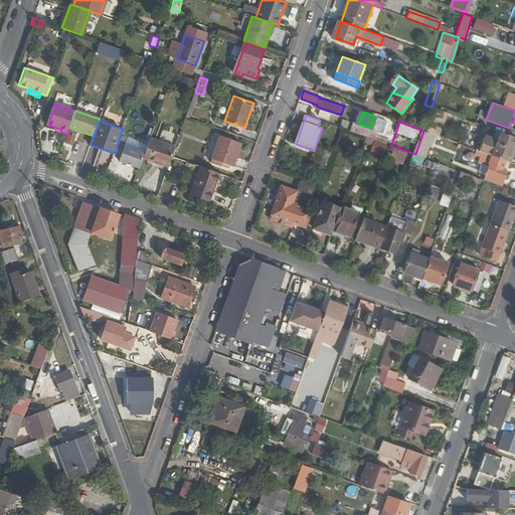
[(496,130),(492,140),(514,147),(514,144),(514,137),(513,136),(496,130)]
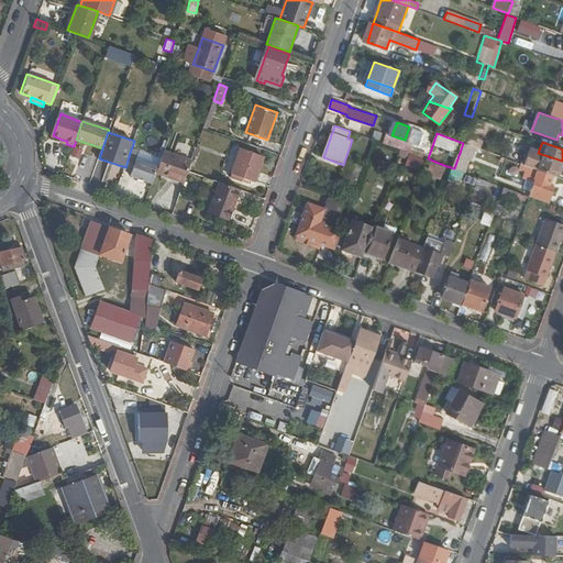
[(412,153),(423,157),(426,151),(415,147),(412,153)]
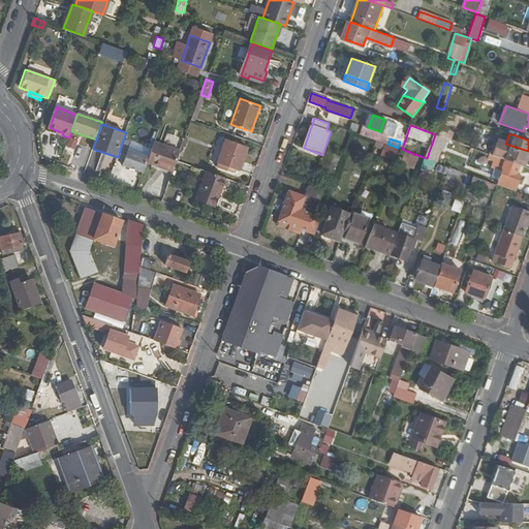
[(248,148),(227,141),(219,163),(240,170),(248,148)]
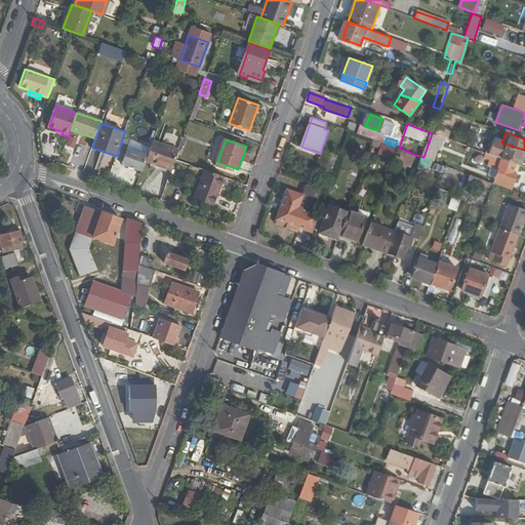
[(484,150),(483,152),(501,158),(518,164),(520,161),(524,150),(501,143),(492,139),(488,151),(484,150)]
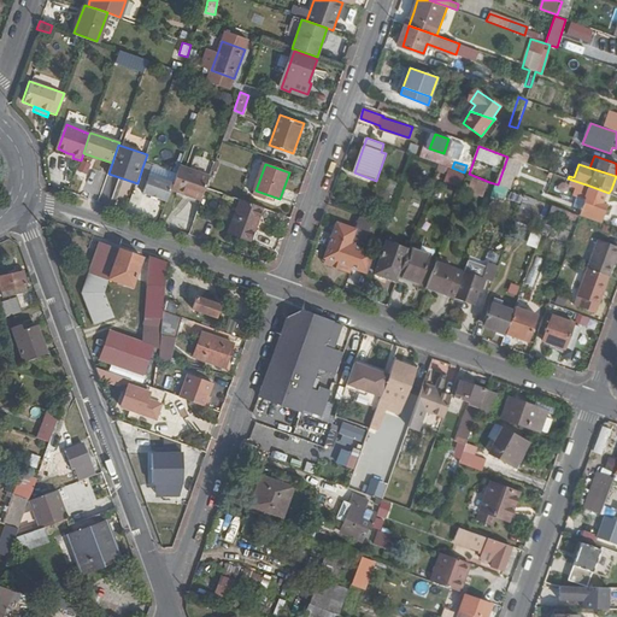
[(186,168),(180,165),(174,183),(171,189),(177,191),(186,168)]
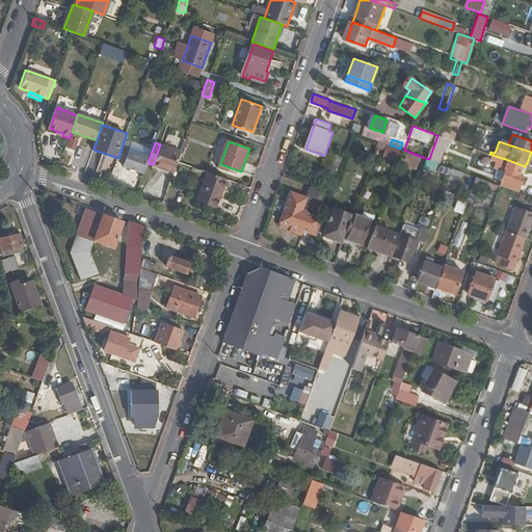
[(144,173),(148,163),(150,158),(130,151),(131,148),(123,144),(118,158),(117,160),(126,163),(125,165),(144,173)]
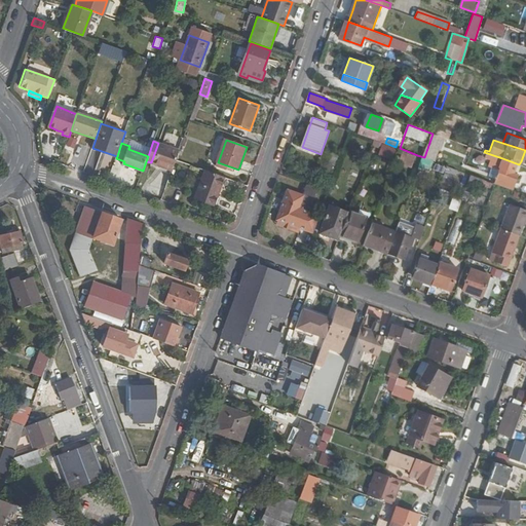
[(176,159),(179,151),(158,143),(151,162),(172,171),(176,159)]
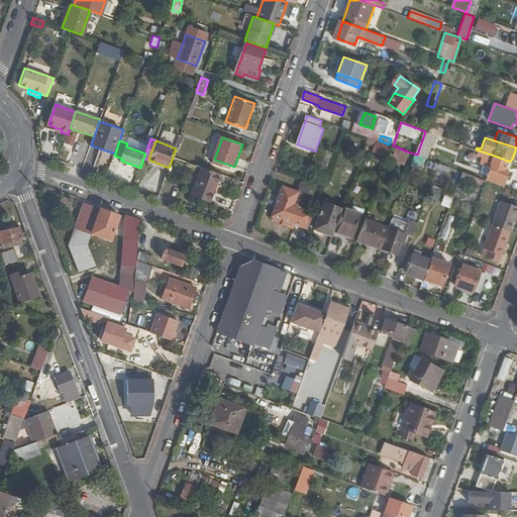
[(390,152),(393,145),(389,144),(379,140),(376,147),(390,152)]
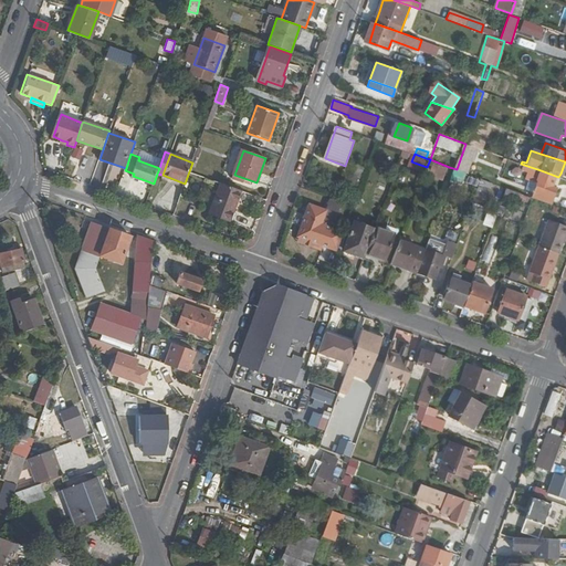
[(449,167),(430,159),(427,167),(447,174),(449,167)]
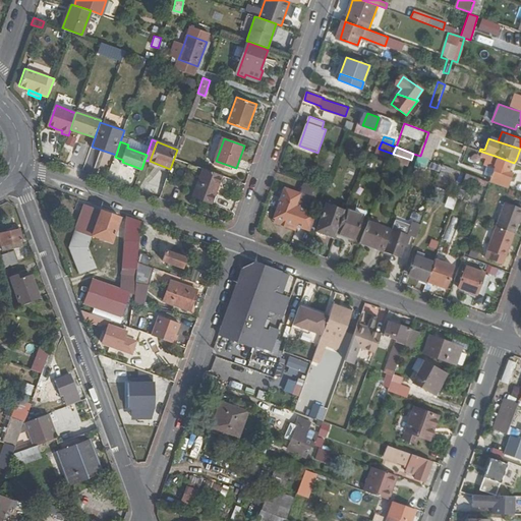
[(336,164),(339,155),(322,150),(319,158),(336,164)]
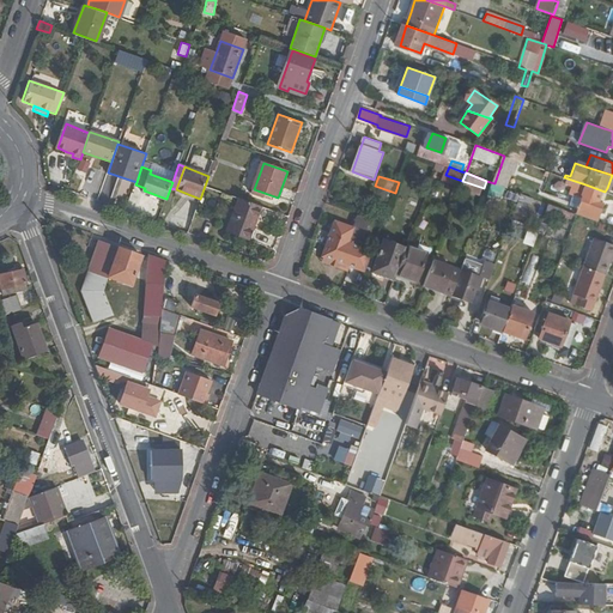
[(605,192),(586,184),(581,196),(583,196),(581,205),(602,213),(606,204),(601,202),(605,192)]
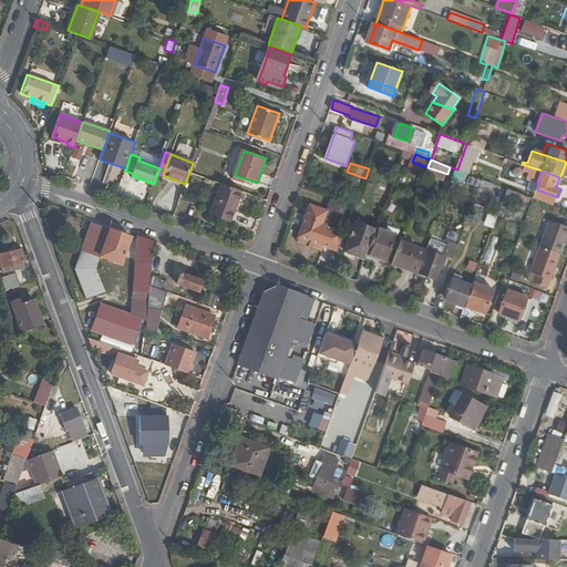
[(238,203),(243,191),(215,182),(212,188),(218,192),(210,214),(233,223),(237,213),(238,213),(238,210),(233,208),(235,202),(238,203)]
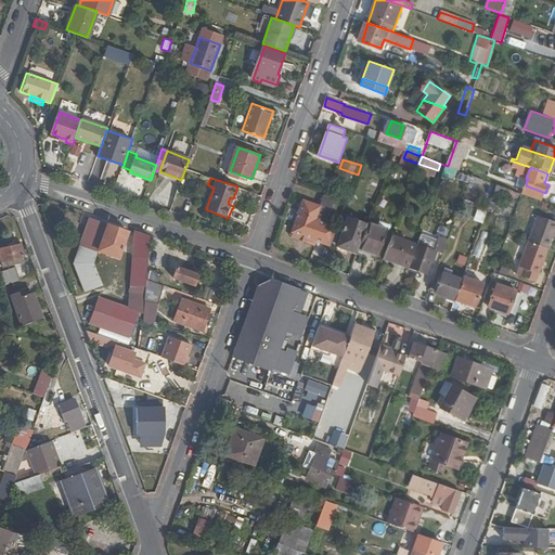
[(507,197),(511,189),(499,184),(494,193),(507,197)]
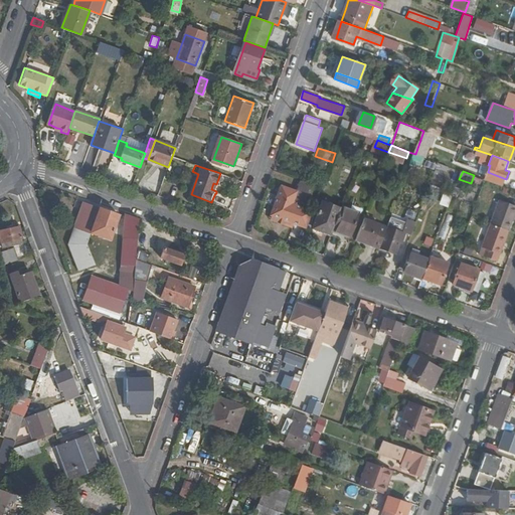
[(312,182),(302,179),(298,191),(283,185),(272,215),(308,228),(314,212),(303,208),(312,182)]
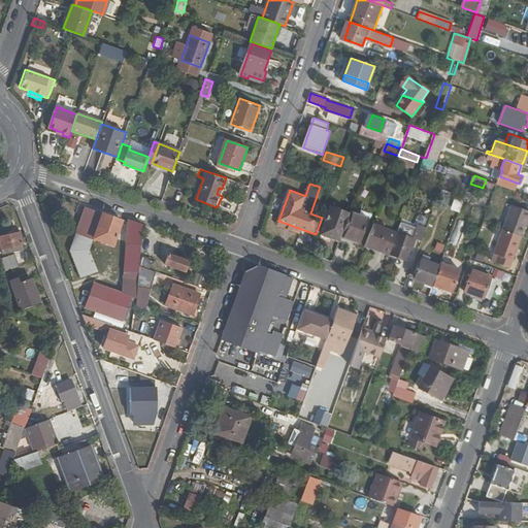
[(462,203),(453,200),(450,210),(459,213),(462,203)]
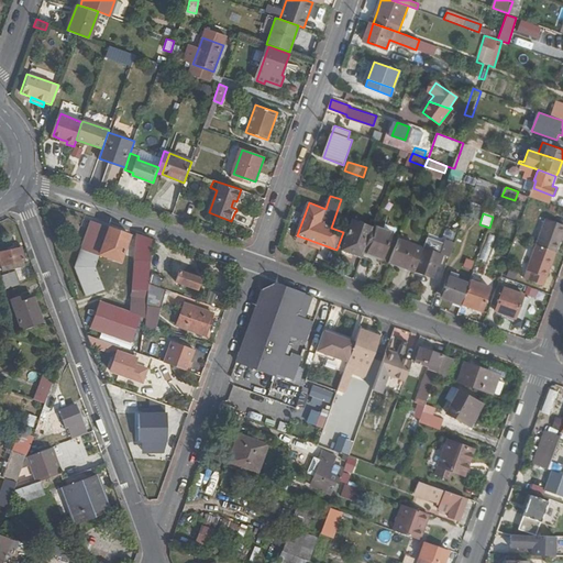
[(547,218),(537,245),(542,246),(552,219),(547,218)]
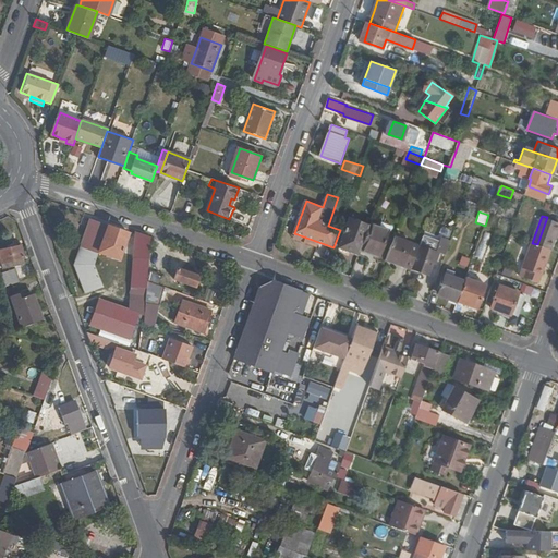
[(537,244),(552,250),(557,231),(557,221),(547,217),(537,244)]
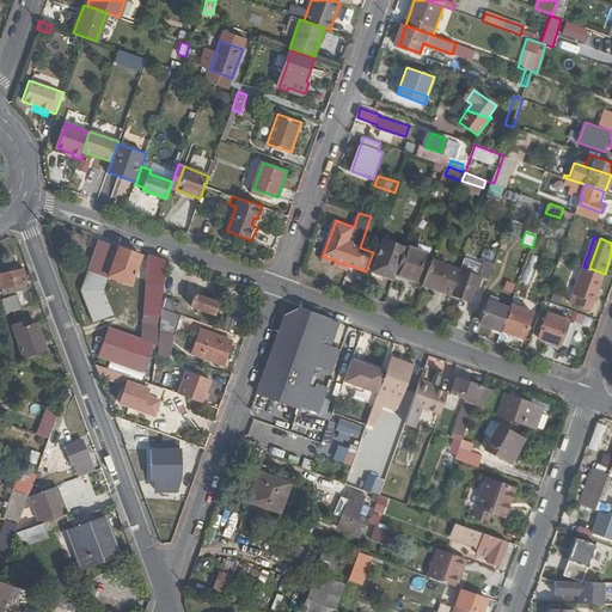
[(110,274),(120,245),(101,239),(90,267),(110,274)]
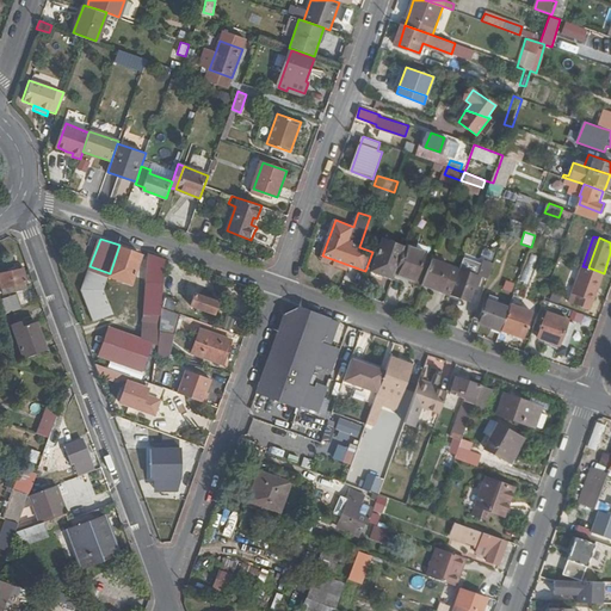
[(386,273),(395,277),(396,273),(405,248),(386,241),(374,273),(384,277),(386,273)]
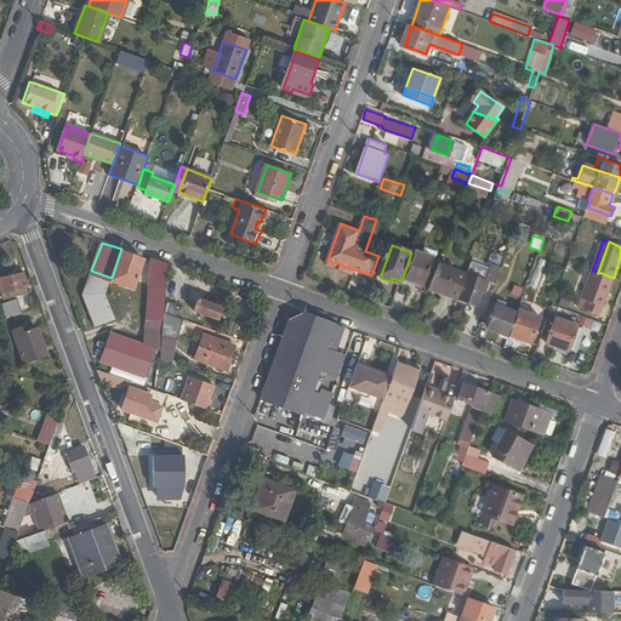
[(144,258),(121,249),(112,278),(135,286),(144,258)]
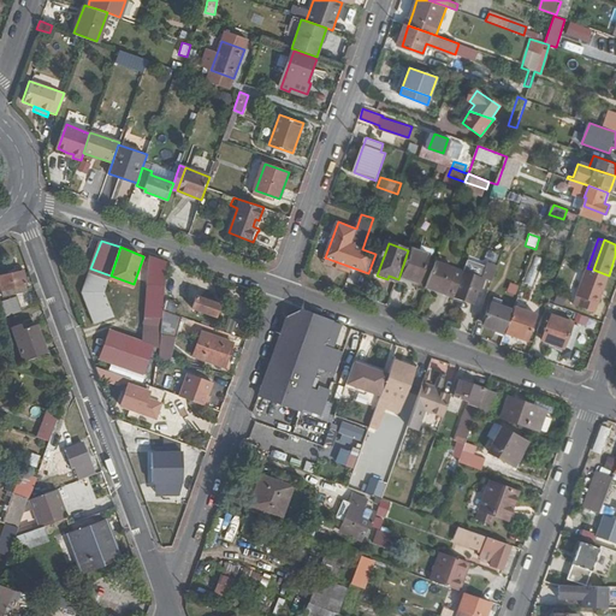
[(408,250),(400,276),(420,283),(432,254),(410,247),(408,250)]
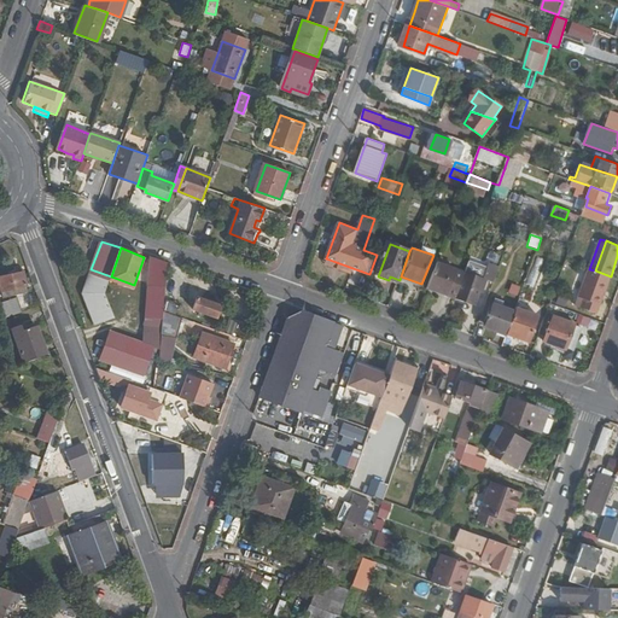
[(164,296),(168,261),(152,256),(147,321),(163,322),(164,309),(164,296)]
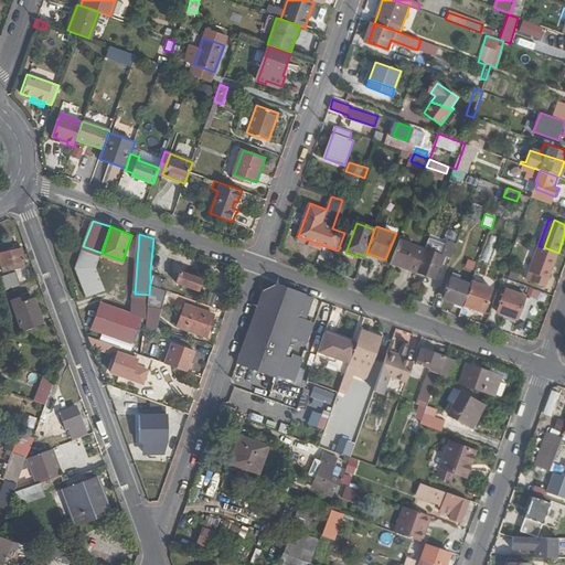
[(400,242),(392,264),(418,273),(426,252),(400,242)]
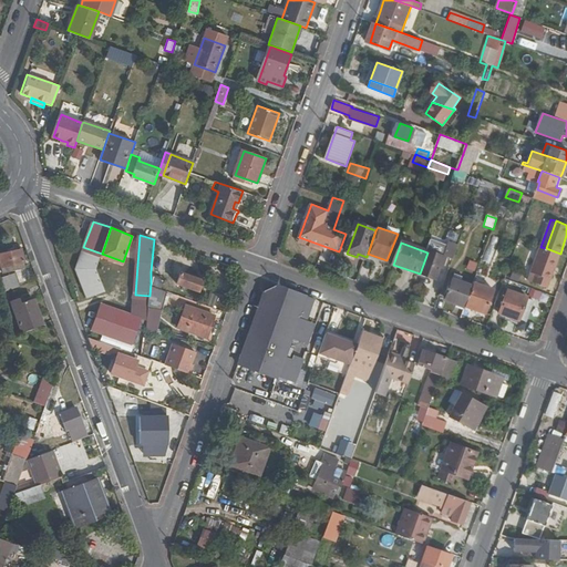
[(428,253),(420,274),(437,280),(441,269),(445,270),(450,258),(453,260),(459,246),(451,243),(446,257),(428,251),(428,253)]
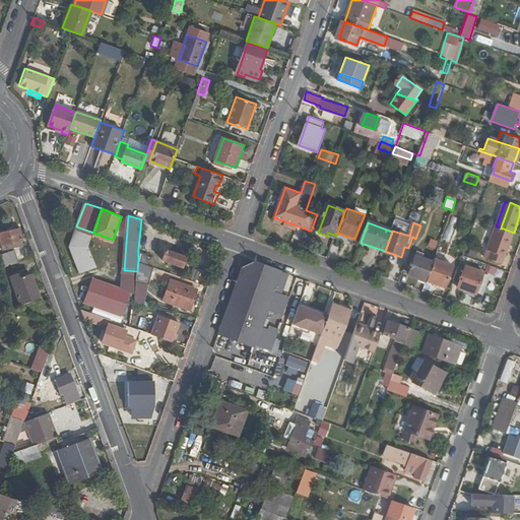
[(89,245),(93,233),(76,226),(69,245),(80,273),(98,267),(89,245)]
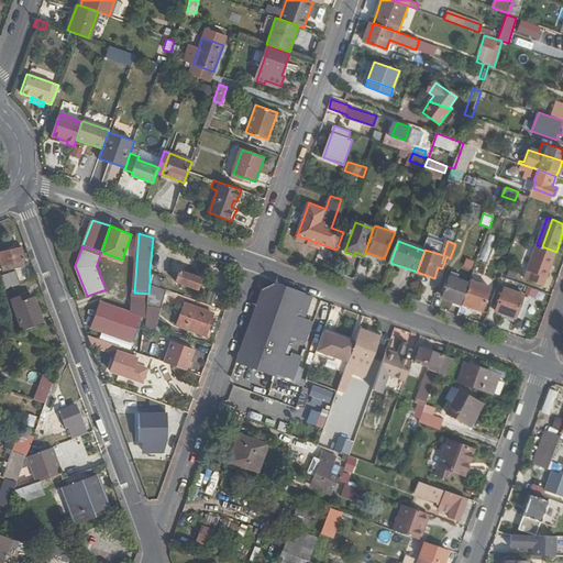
[(542,246),(537,245),(529,269),(533,271),(542,246)]
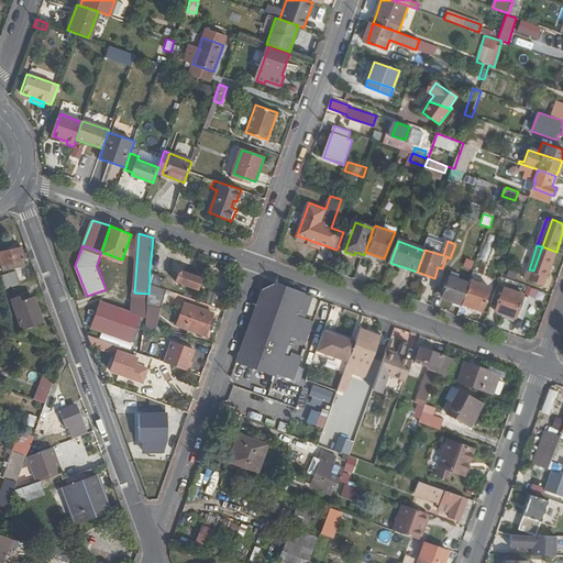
[(533,271),(530,280),(538,283),(541,264),(553,263),(556,252),(542,246),(533,271)]
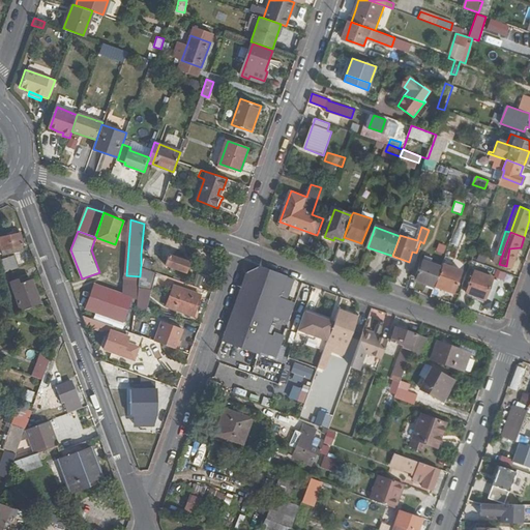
[(0,237),(2,247),(23,243),(21,233),(0,237)]
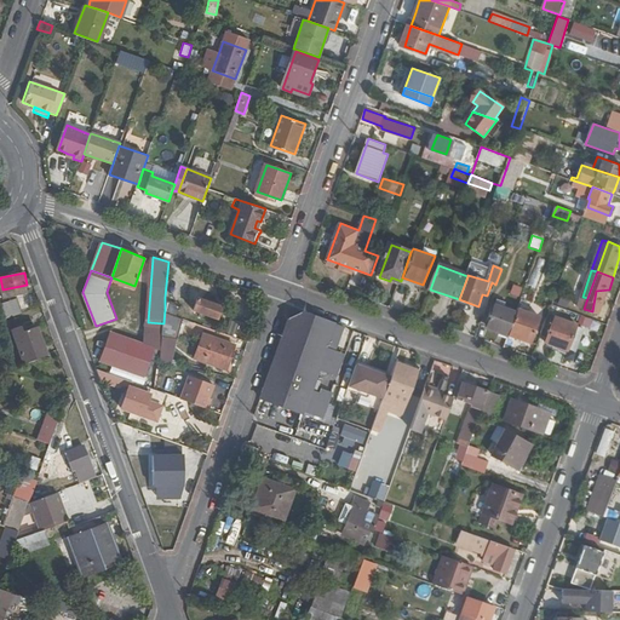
[(27,285),(3,290),(5,297),(28,292),(27,285)]
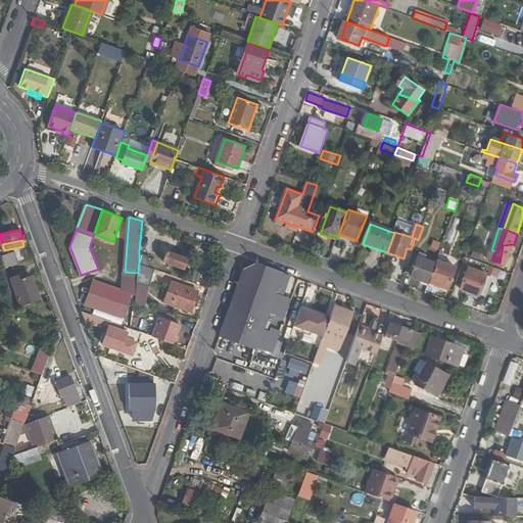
[(139,262),(148,265),(152,254),(139,250),(139,262)]
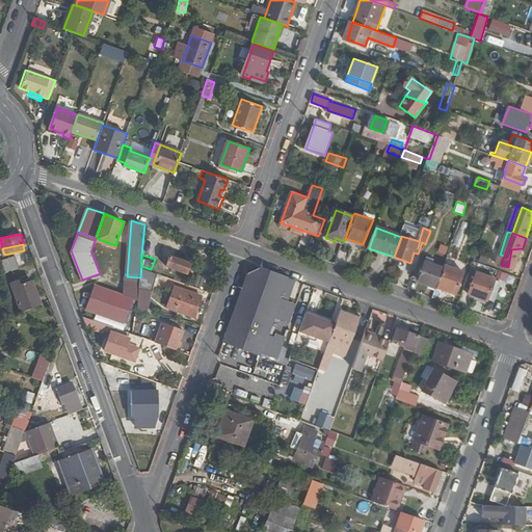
[(187,271),(190,262),(171,255),(167,265),(187,271)]
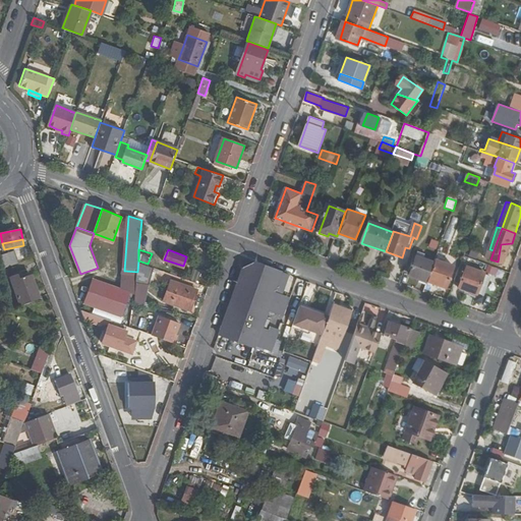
[(8,268),(21,263),(16,250),(4,254),(8,268)]
